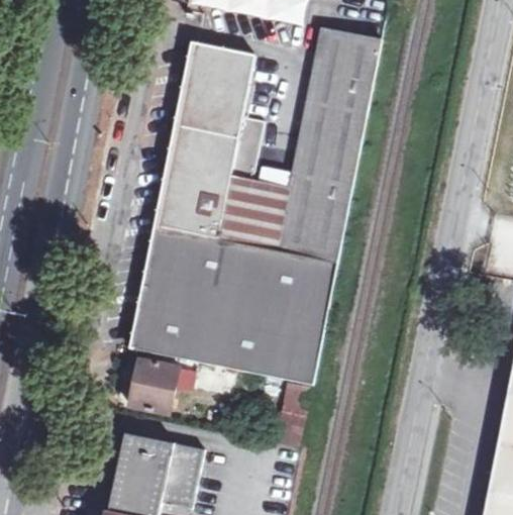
[(189,0),(189,1),(301,26),(307,0),(189,0)]
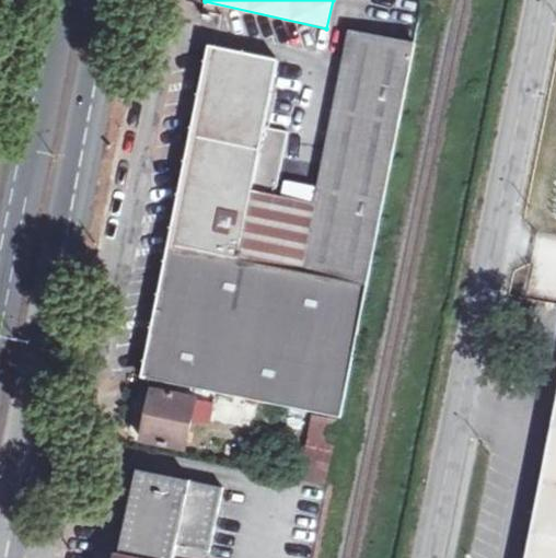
[(358,12),(356,30),(413,41),(416,24),(358,12)]
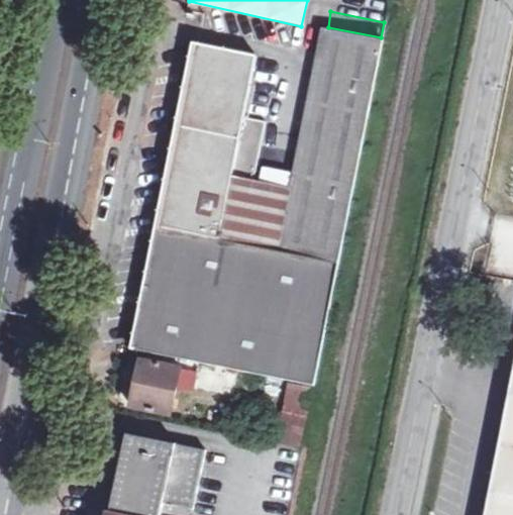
[(311,384),(381,37),(328,27),(322,26),(289,186),(251,178),(264,119),(241,115),(253,54),(190,40),(175,117),(160,194),(128,346),(159,352),(183,357),(311,384)]
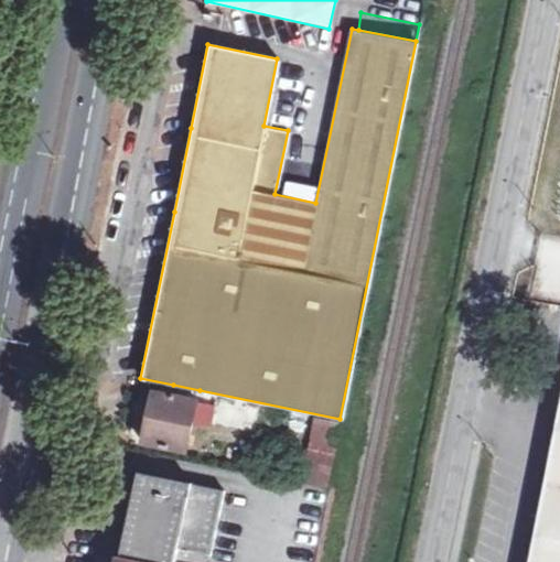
[(197,403),(200,390),(173,385),(171,398),(152,393),(147,418),(141,441),(183,450),(192,402),(197,403)]
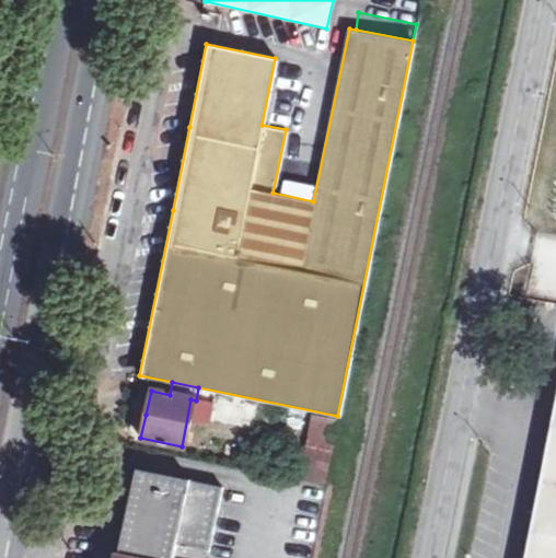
[(555,557),(555,386),(553,404),(522,557),(555,557)]
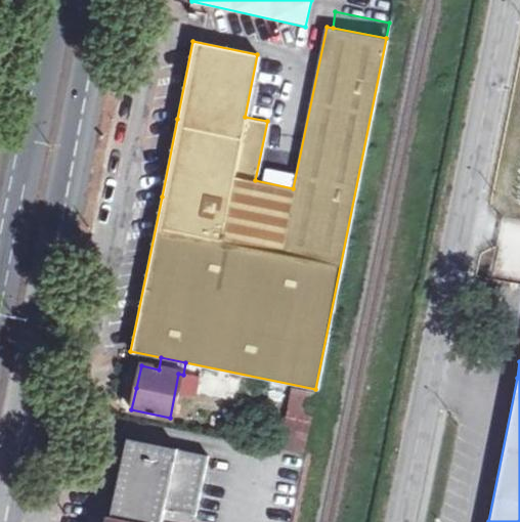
[(291,387),(279,443),(303,448),(314,392),(291,387)]
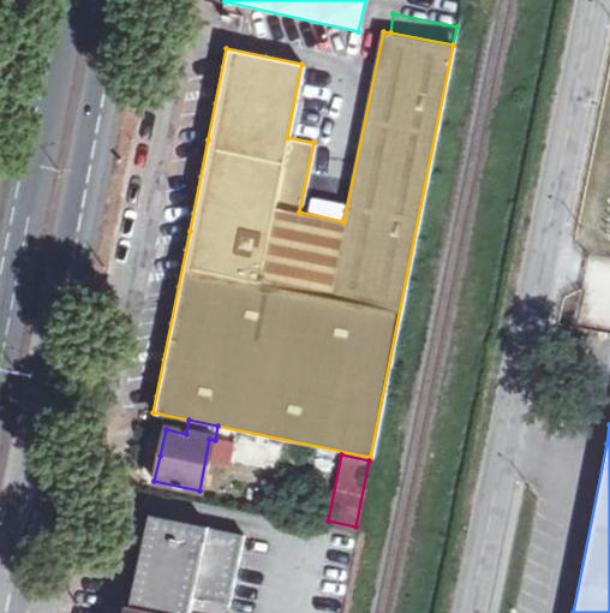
[(137,561),(127,608),(151,612),(187,612),(191,597),(227,605),(241,534),(148,515),(137,561)]
